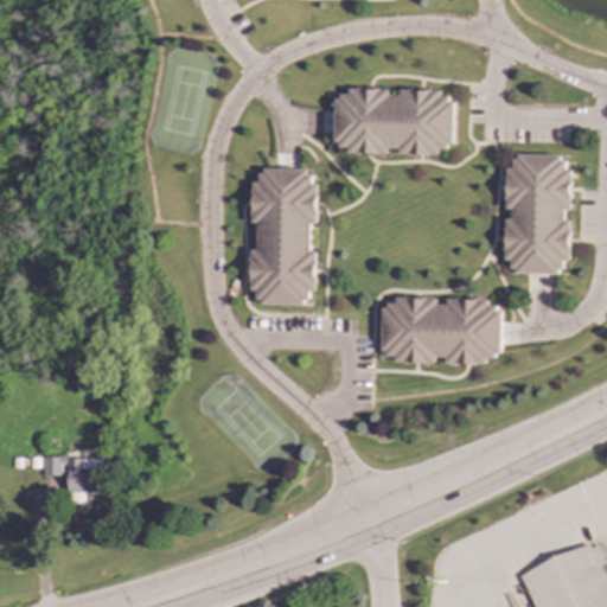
[(334,96),(333,151),(398,152),(398,155),(439,155),(439,147),(452,147),(453,100),(440,100),(440,90),(398,90),(398,96),(389,96),(389,89),(347,89),(347,96),(334,96)]
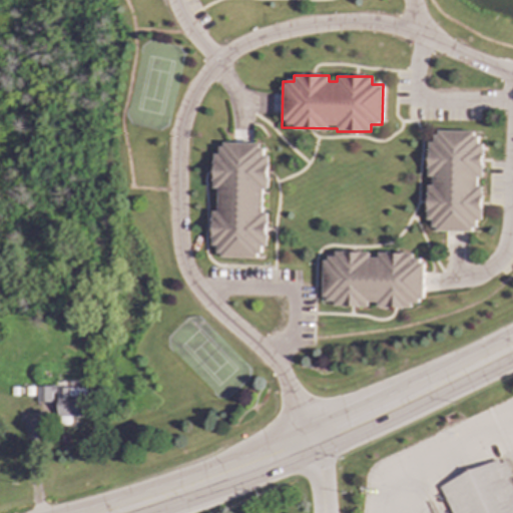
[(475,131),(435,131),(435,142),(428,142),(427,176),(432,177),(432,185),(427,185),(426,219),(433,220),(433,231),(474,231),(474,221),(481,221),(481,186),(480,186),(481,143),(475,143),(475,131)]
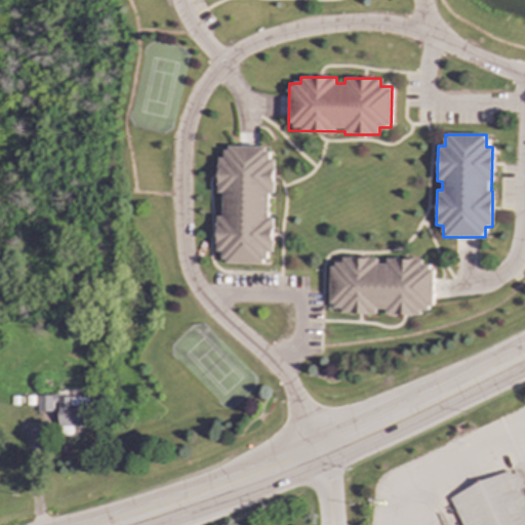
[(223,193),(223,216),(217,216),(216,252),(224,252),(224,264),(270,265),(271,217),(268,217),(269,194),(274,194),(275,159),(268,159),(268,148),(226,147),(226,158),(218,157),(217,193),(223,193)]
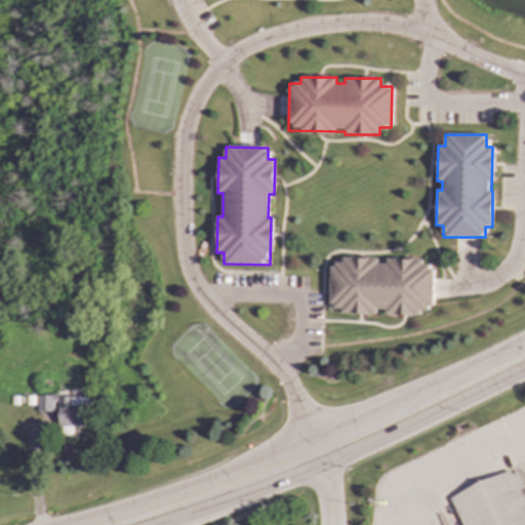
[(330,307),(341,307),(340,314),(376,315),(376,310),(386,310),(386,314),(432,315),(432,267),(421,267),(421,260),(377,259),(377,260),(330,259),(330,307)]
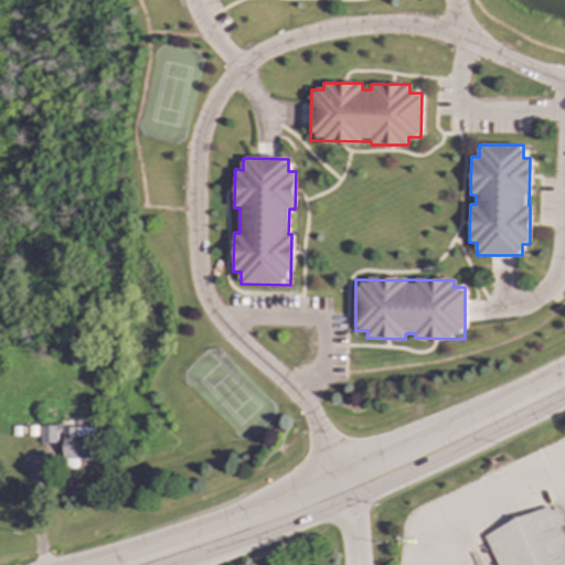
[(93,426),(39,427),(40,444),(56,444),(56,434),(62,434),(62,459),(93,459),(93,426)]
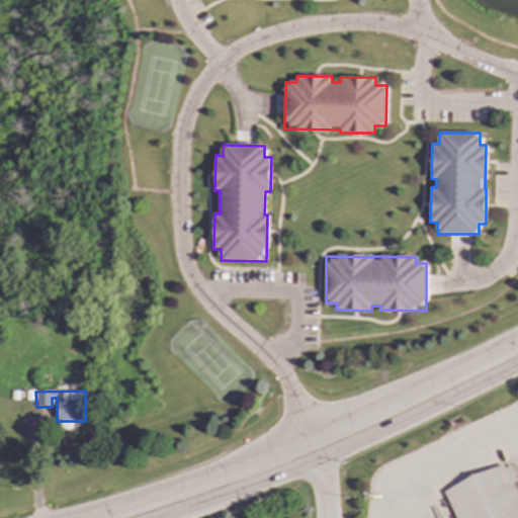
[(443,490),(455,517),(517,517),(517,496),(512,483),(516,481),(508,461),(443,490)]
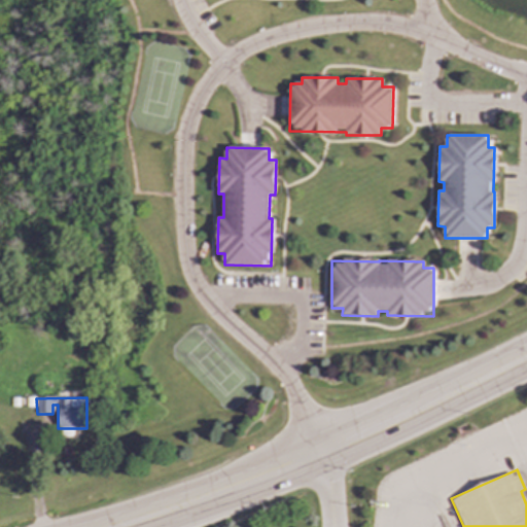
All buildings are outlined.
